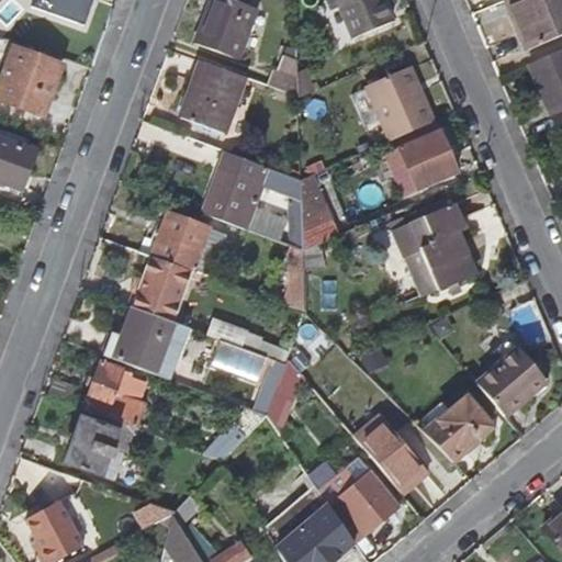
[(20,6),(13,0),(0,0),(0,9),(10,18),(20,6)]
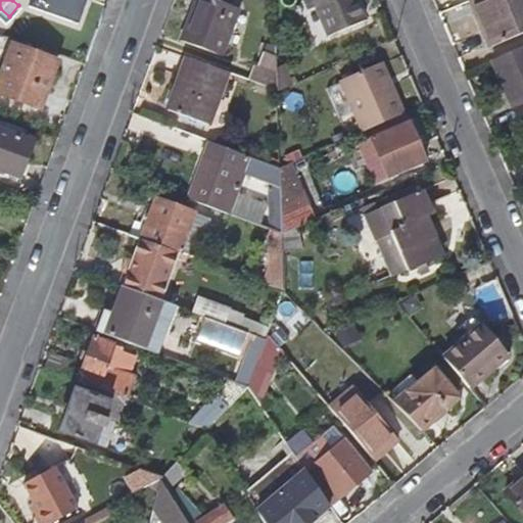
[(239,10),(209,0),(197,0),(184,43),(223,57),(239,10)]
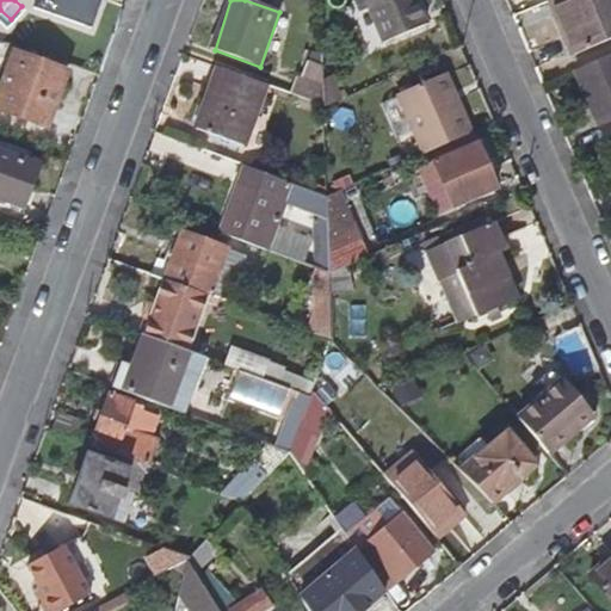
[(429,26),(418,0),(356,0),(359,7),(368,4),(386,47),(429,26)]
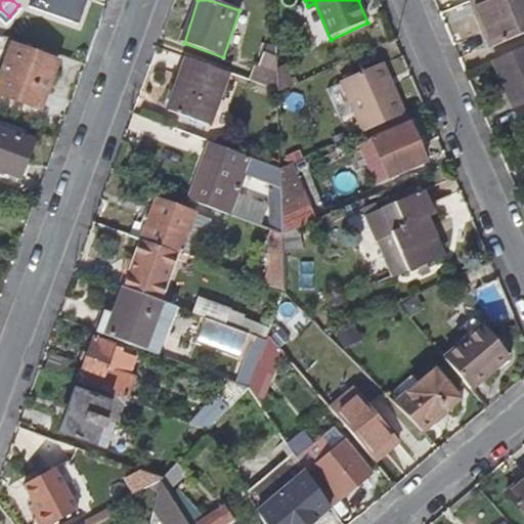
[(523,0),(475,0),(494,47),(523,33),(523,0)]
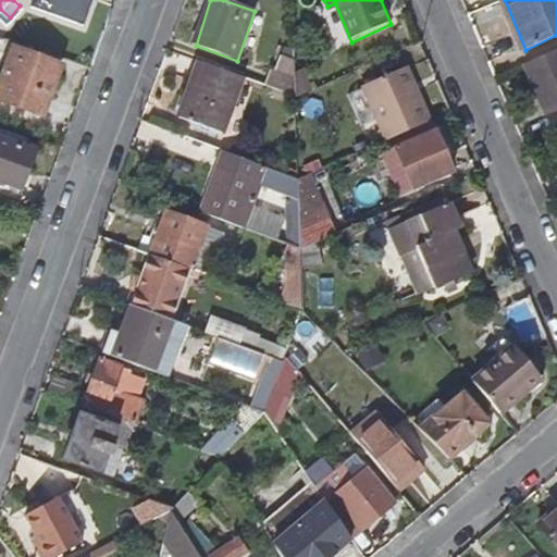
[(296,60),(295,49),(285,46),(282,58),(296,60)]
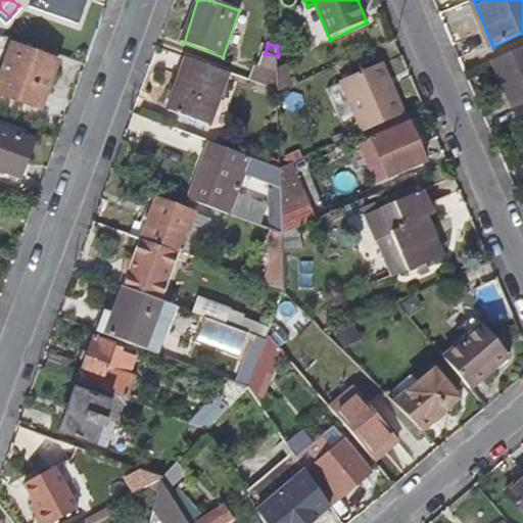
[(58,62),(13,46),(0,82),(0,95),(41,110),(58,62)]
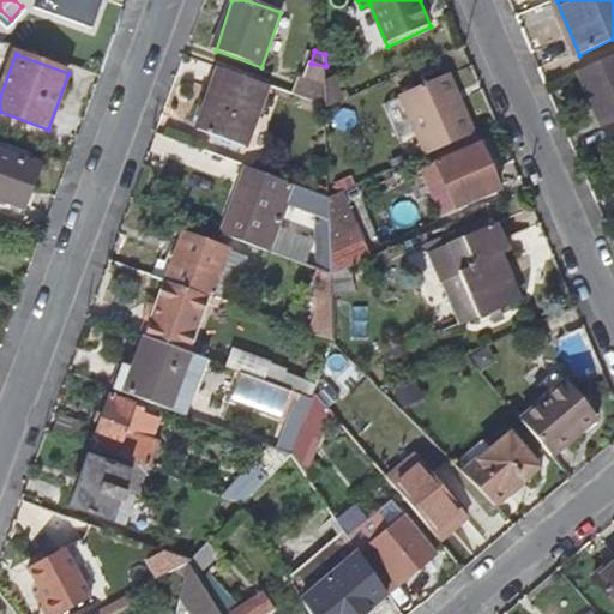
[(613,55),(581,71),(603,125),(613,120),(613,55)]
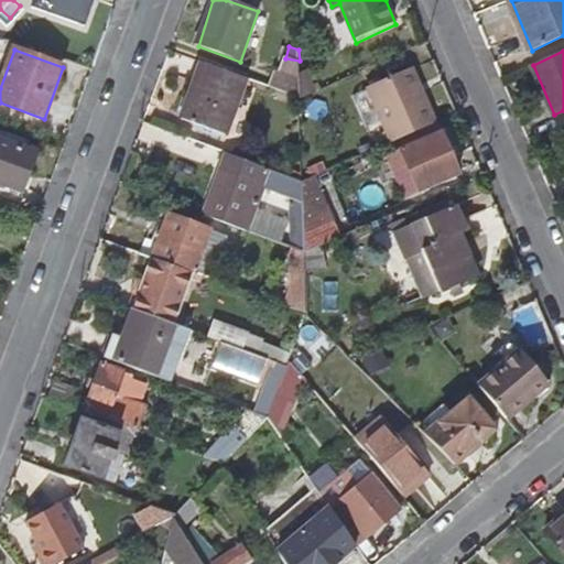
[(299,98),(301,97),(300,72),(300,66),(300,61),(285,58),(281,73),(275,71),(270,87),(299,98)]
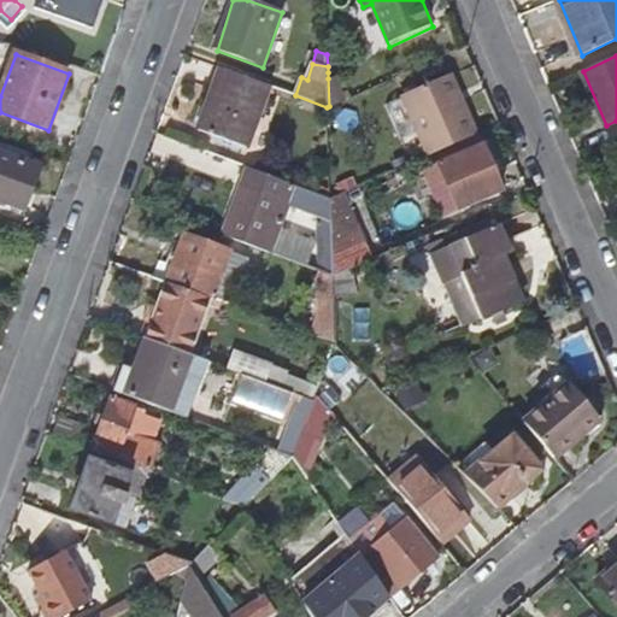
[(271,87),(221,69),(200,127),(248,146),(271,87)]
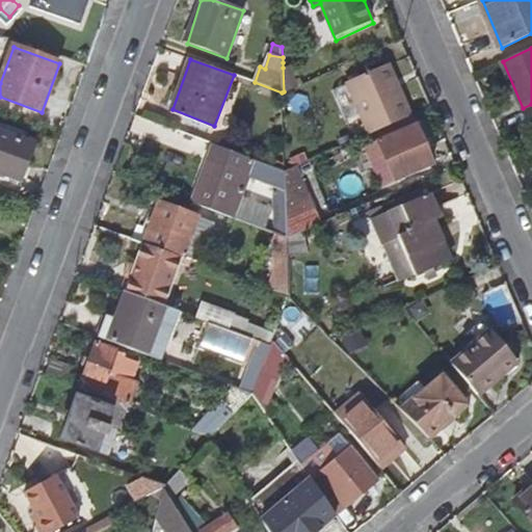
[(284,91),(297,86),(290,64),(283,68),(284,91)]
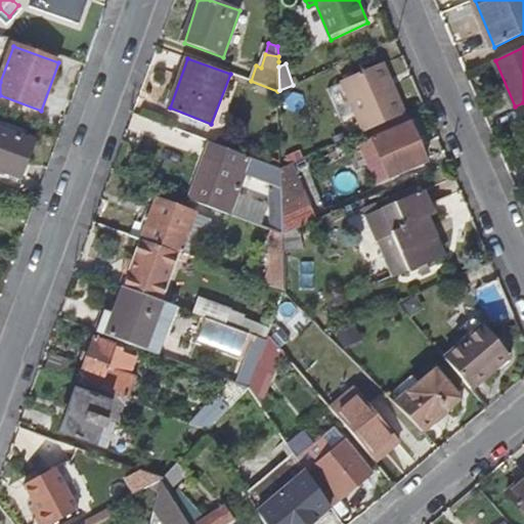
[(363,133),(406,115),(384,63),(340,82),(363,133)]
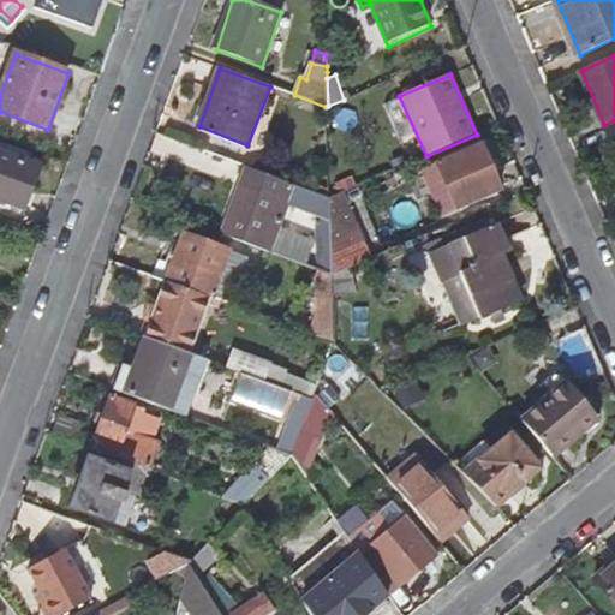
[(503,189),(483,145),(440,165),(459,208),(503,189)]
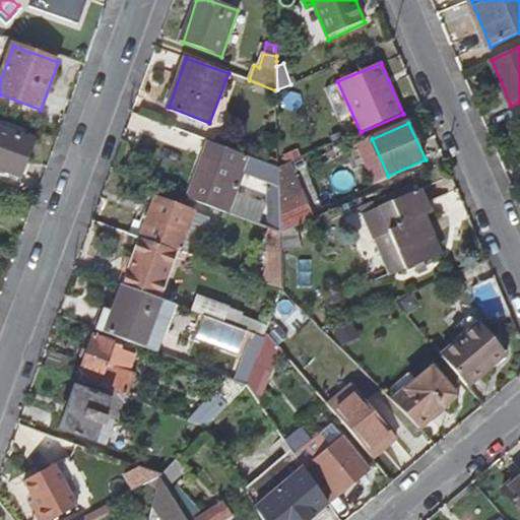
[(33,142),(0,129),(0,167),(21,176),(33,142)]
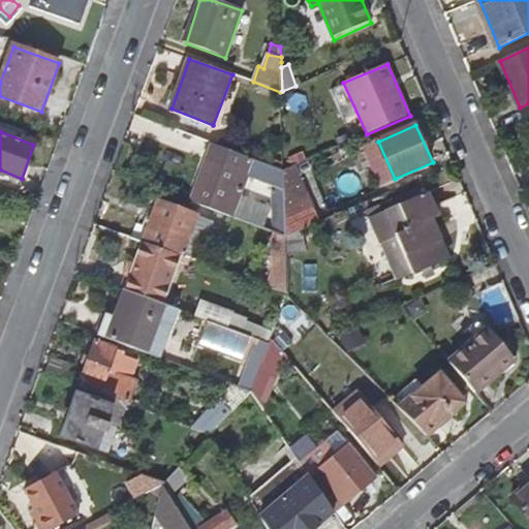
[(215,212),(232,218),(241,195),(247,177),(271,185),(284,189),(284,169),(283,170),(268,164),(214,146),(192,204),(215,212)]
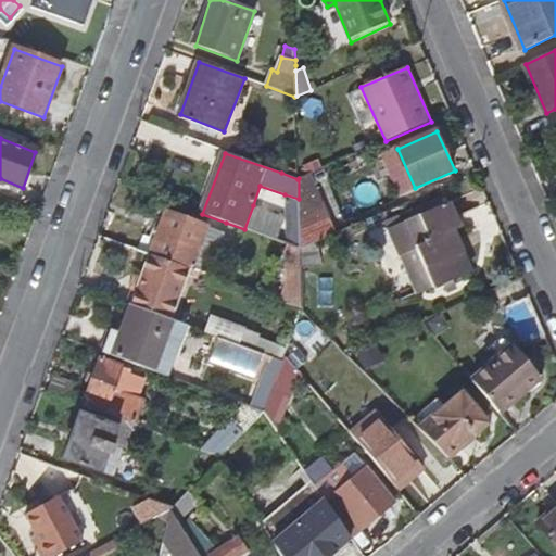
[(319,160),(303,166),(307,175),(311,174),(323,168),(319,160)]
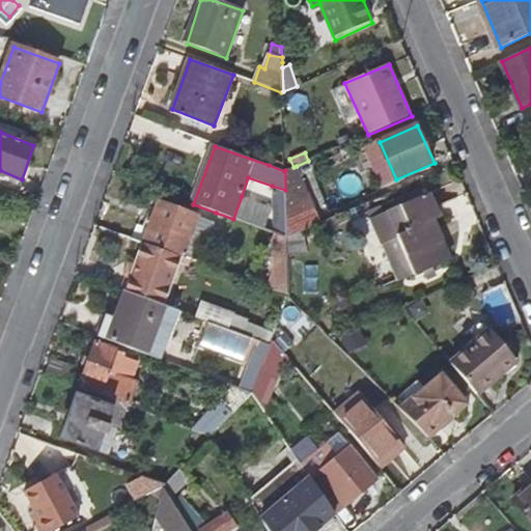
[(269,165),(284,171),(285,170),(285,164),(272,159),(269,165)]
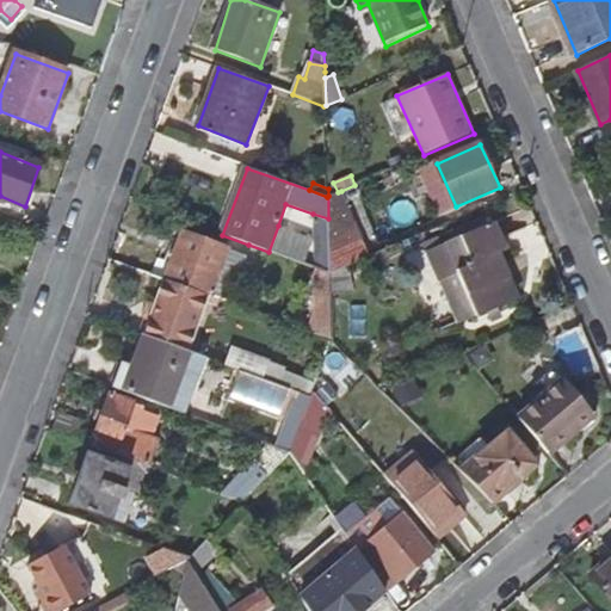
[(349,266),(372,255),(341,191),(338,192),(328,196),(328,218),(329,226),(329,273),(349,266)]
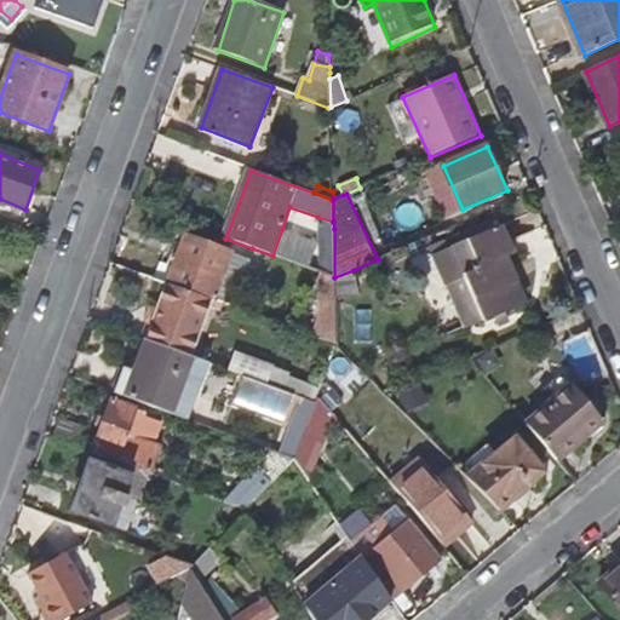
[(317,217),(319,244),(321,273),(334,277),(334,229),(333,222),(317,217)]
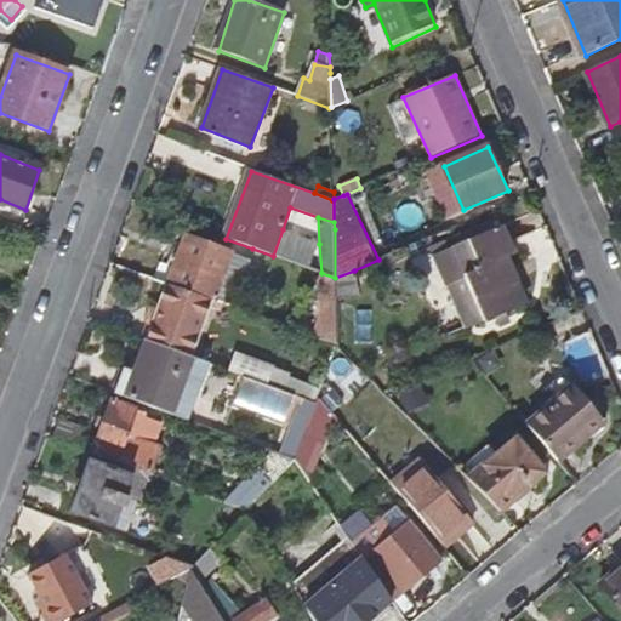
[(442,255),(468,319),(476,315),(478,323),(489,318),(491,322),(503,317),(506,325),(516,320),(512,313),(531,305),(507,249),(511,246),(502,228),(442,255)]
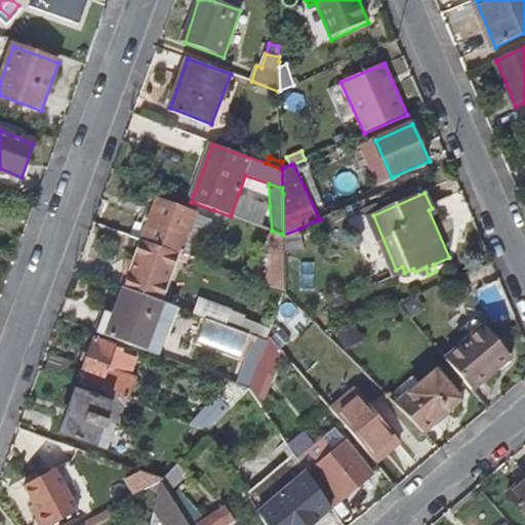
[(231,216),(260,228),(268,205),(239,194),(231,216)]
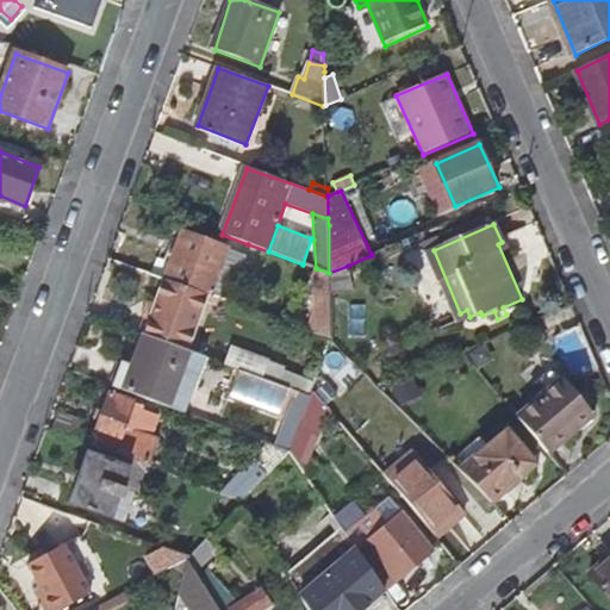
[(178,249),(166,281),(206,296),(212,298),(229,250),(182,235),(178,249)]
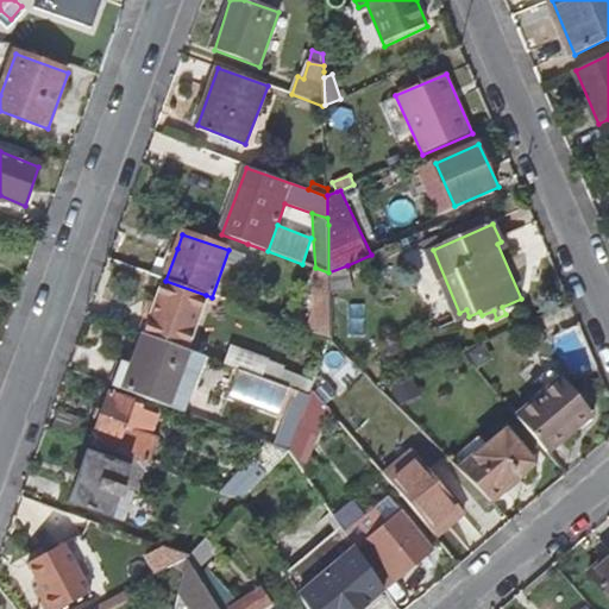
[(163,258),(114,243),(108,259),(151,275),(165,281),(177,249),(167,245),(163,258)]
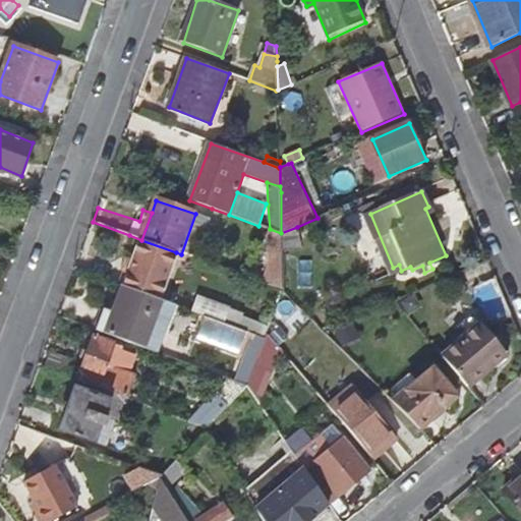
[(229,215),(212,209),(208,219),(209,219),(204,233),(222,239),(225,229),(229,215)]
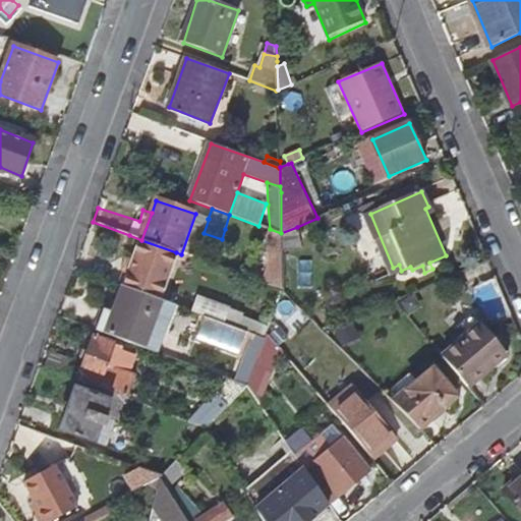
[(258,226),(229,215),(225,229),(263,242),(263,243),(265,244),(267,266),(263,276),(213,258),(215,253),(205,250),(203,254),(197,252),(204,233),(209,219),(208,219),(195,214),(181,254),(270,286),(283,291),(282,250),(281,233),(270,229),(258,226)]
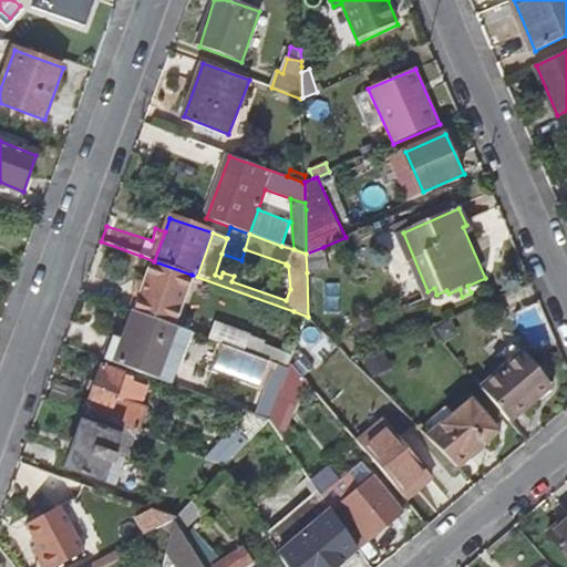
[(323,247),(306,254),(307,272),(330,269),(323,247)]
